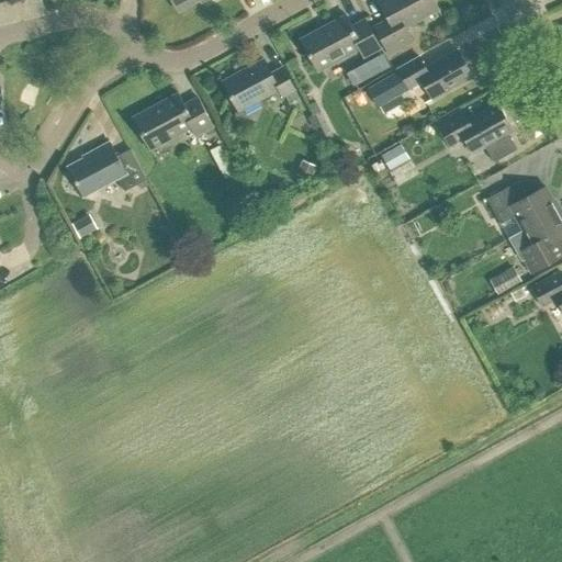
[(173,0),(179,10),(197,0),(173,0)]
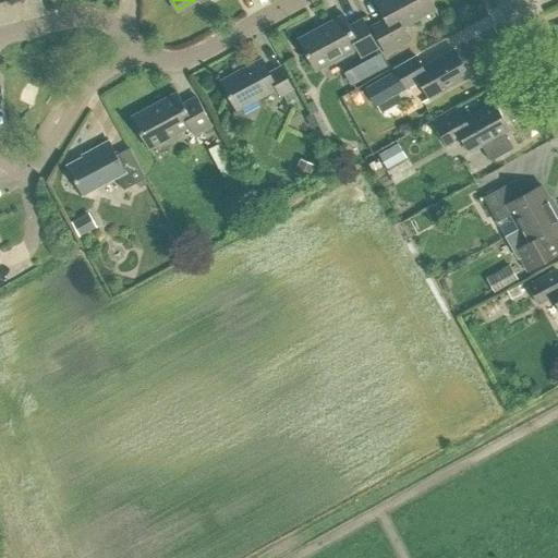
[(435,8),(431,0),(376,0),(386,16),(372,24),(386,52),(410,40),(402,26),(435,8)]
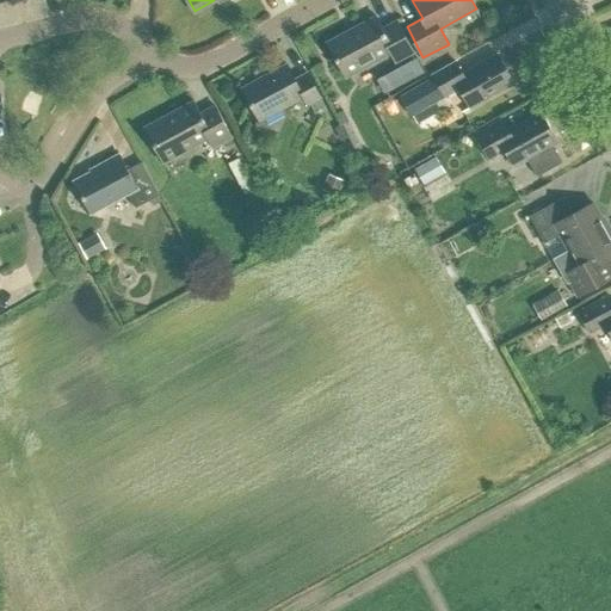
[(383,26),(377,13),(327,41),(346,75),(390,51),(395,61),(415,50),(397,18),(383,26)]
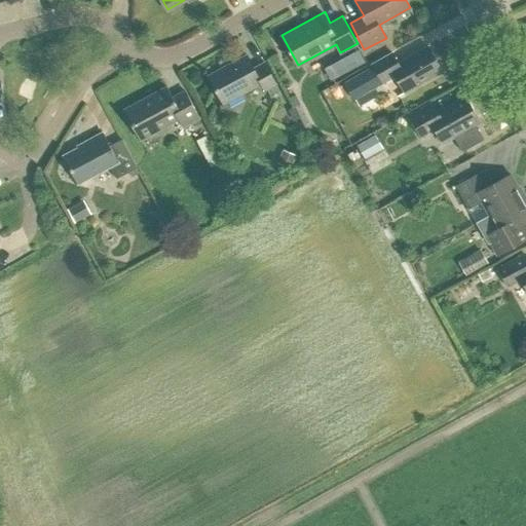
[(396,76),(405,92),(443,72),(428,46),(398,63),(391,53),(372,65),(374,67),(383,83),(396,76)]
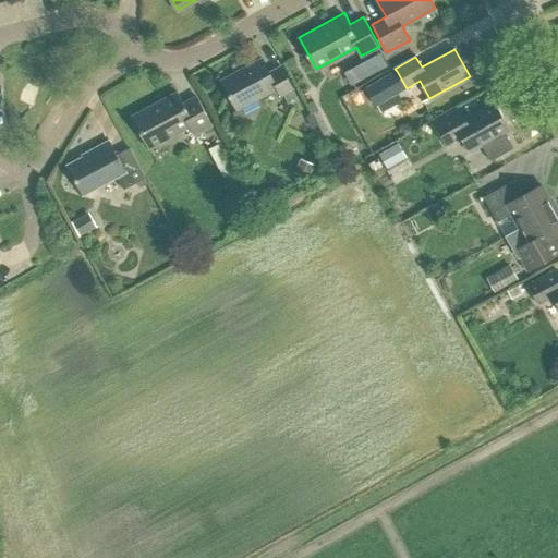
[(298,96),(293,88),(281,65),(269,71),(262,57),(221,79),(238,109),(278,88),(281,95),(283,94),(287,101),(298,96)]
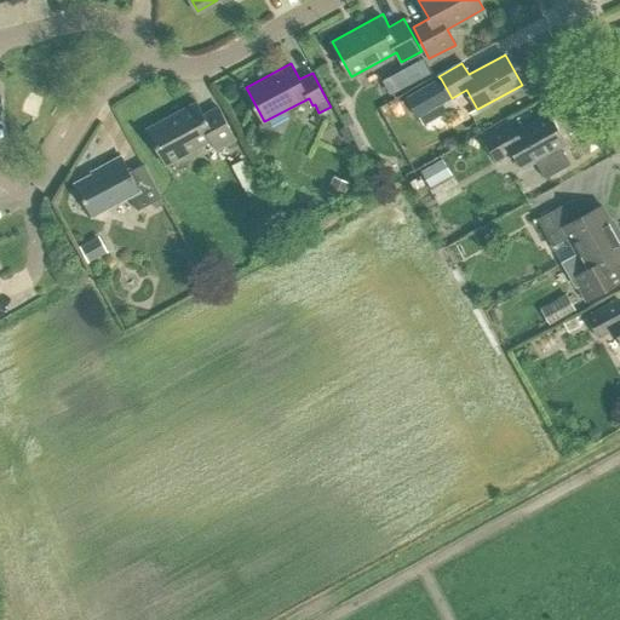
[(424,80),(415,64),(401,72),(409,87),(424,80)]
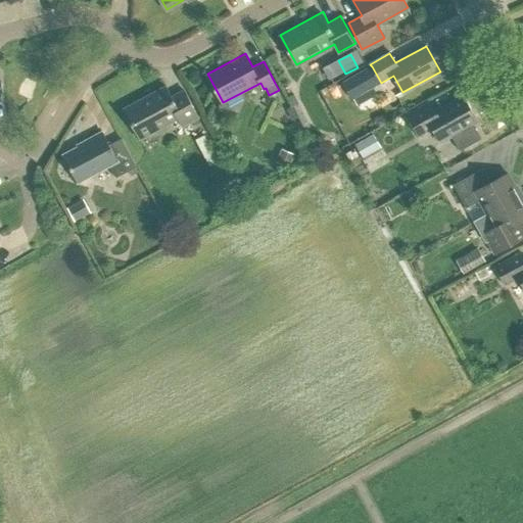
[(381,83),(372,66),(334,87),(343,102),(381,83)]
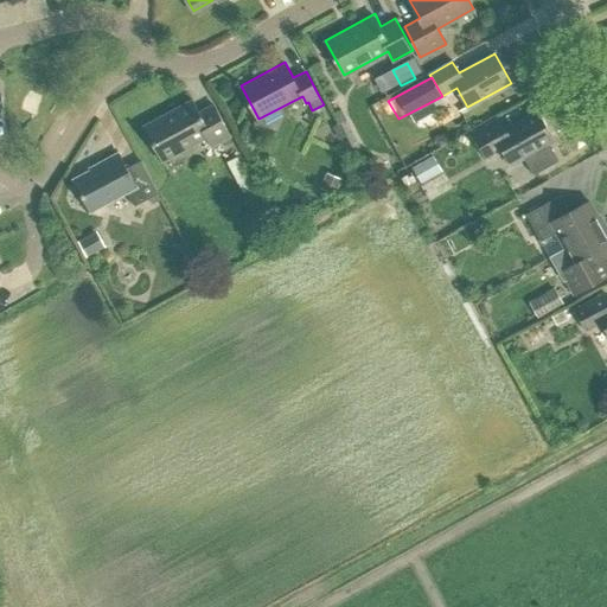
[(199,110),(192,98),(144,125),(163,160),(208,136),(211,144),(230,134),(213,102),(199,110)]
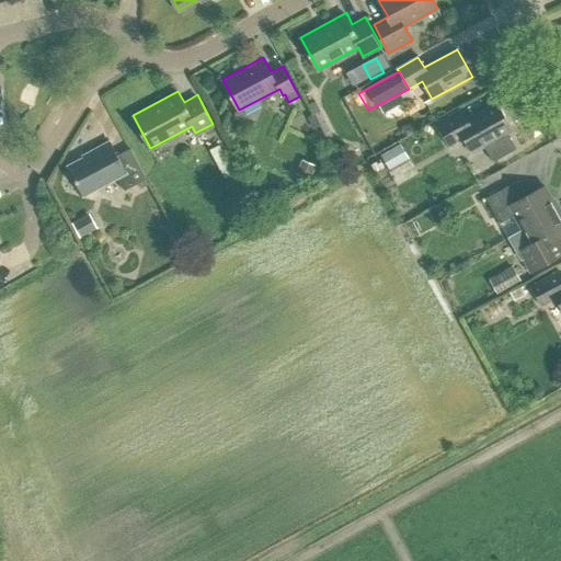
[(236,125),(277,104),(273,95),(230,116),(236,125)]
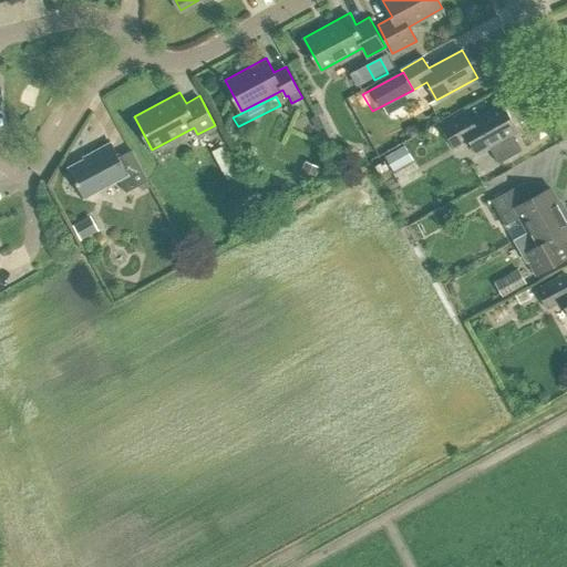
[(477,154),(490,147),(498,163),(522,151),(513,135),(517,132),(503,105),(472,122),(466,111),(441,125),(454,148),(470,141),(477,154)]
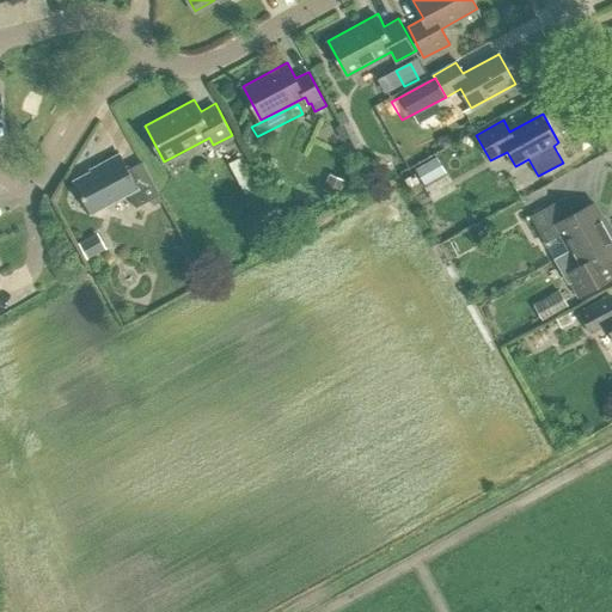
[(349,120),(335,127),(341,140),(348,136),(355,150),(362,146),(349,120)]
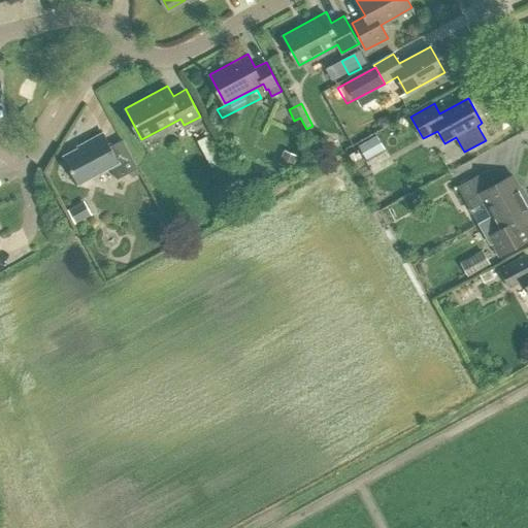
[(110,144),(103,132),(87,140),(88,142),(64,155),(79,184),(110,166),(117,177),(137,167),(122,138),(110,144)]
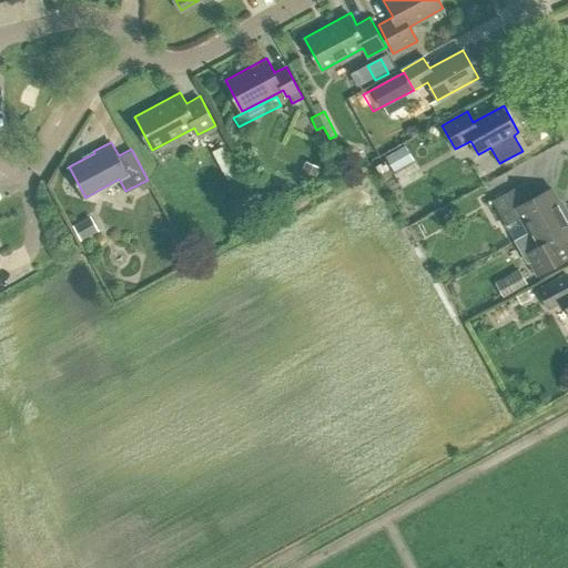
[(222,145),(213,151),(229,180),(237,174),(222,145)]
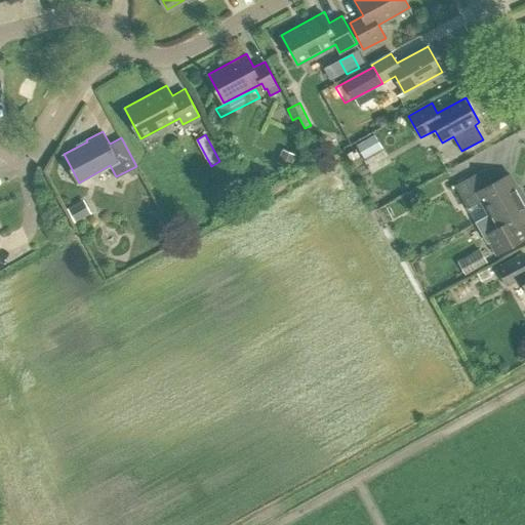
[(357,145),(364,157),(382,148),(375,134),(357,145)]
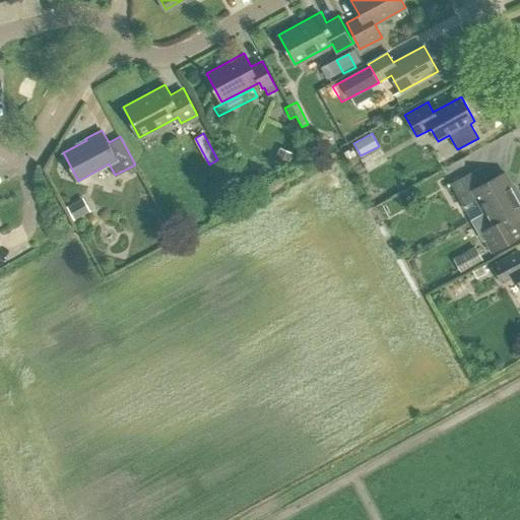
[(280,147),(274,160),(287,167),(294,153),(280,147)]
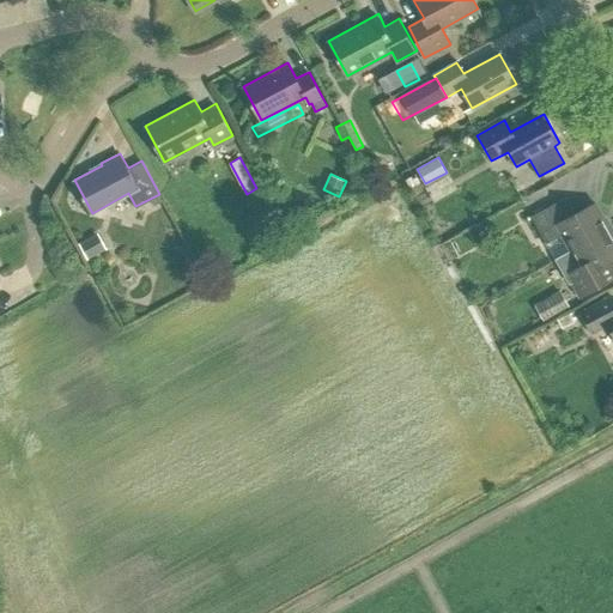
[(563,236),(571,253),(610,231),(594,204),(575,216),(565,199),(530,218),(546,246),(563,236)]
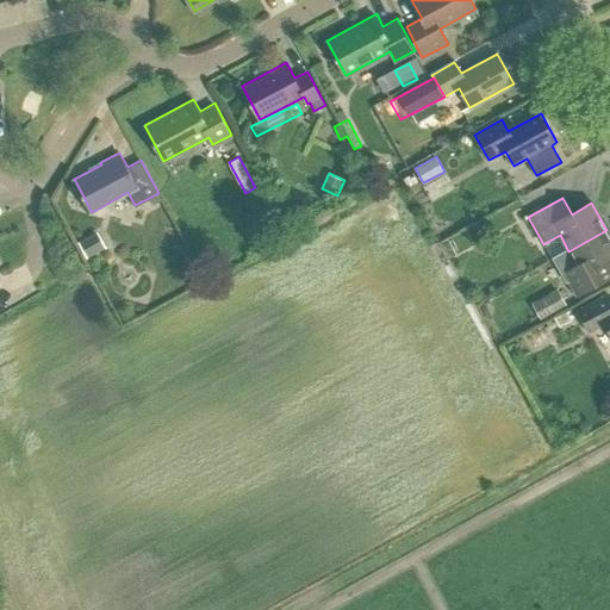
[(609,235),(607,230),(568,251),(578,266),(565,273),(578,297),(609,279),(603,267),(609,262),(609,235)]
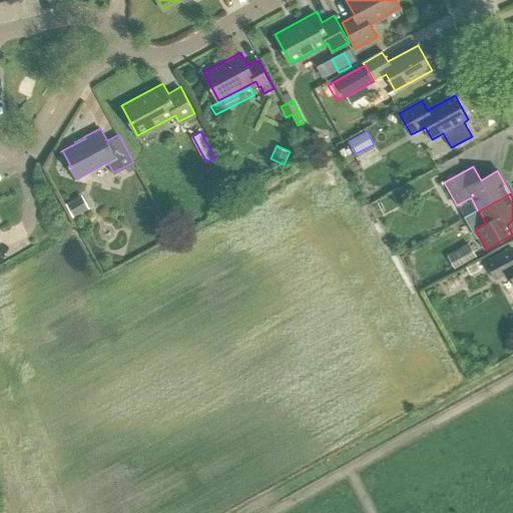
[(66,204),(73,217),(80,213),(73,199),(66,204)]
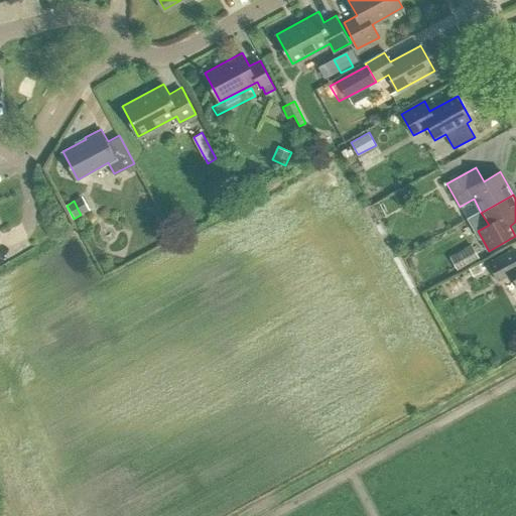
[(449,255),(457,269),(479,257),(472,243),(449,255)]
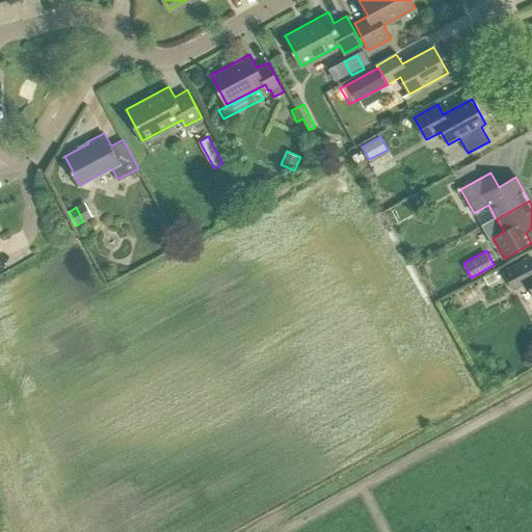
[(531,287),(531,258),(505,271),(515,291),(530,283),(531,287)]
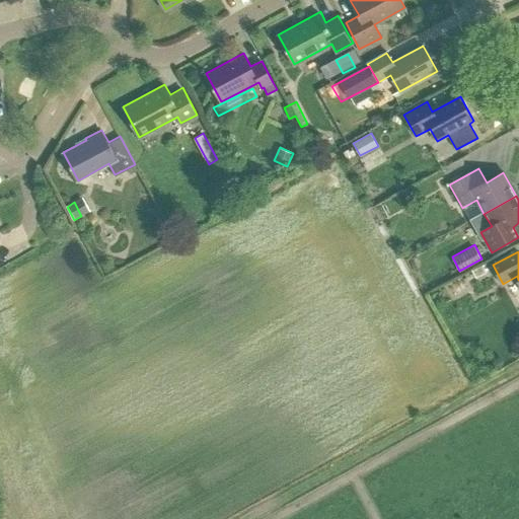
[(483,265),(470,271),(475,280),(487,274),(483,265)]
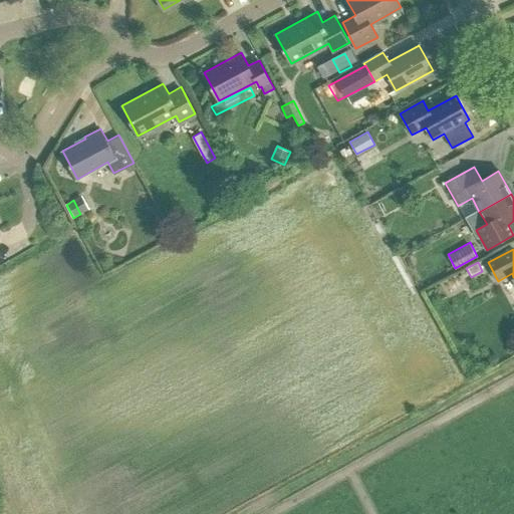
[(72,311),(80,307),(71,290),(63,295),(72,311)]
